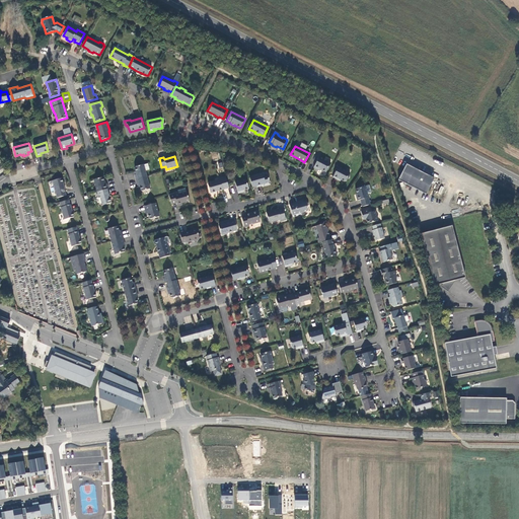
[(316,156),(311,166),(316,169),(316,167),(323,171),(328,162),(316,156)]
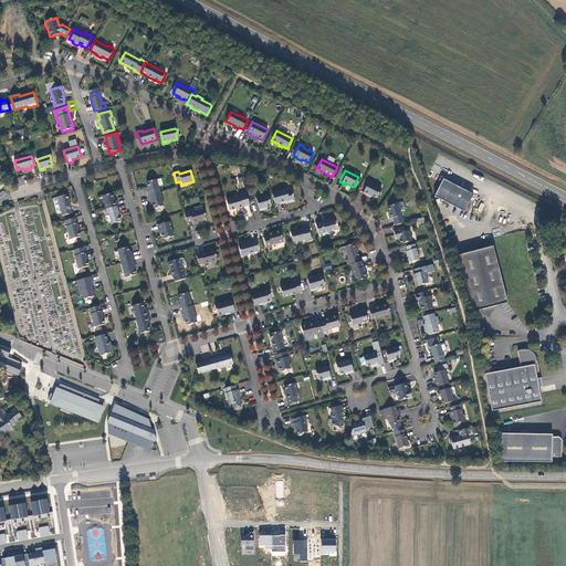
[(147,184),(148,187),(148,190),(147,191),(148,196),(160,192),(156,179),(147,181),(147,184)]
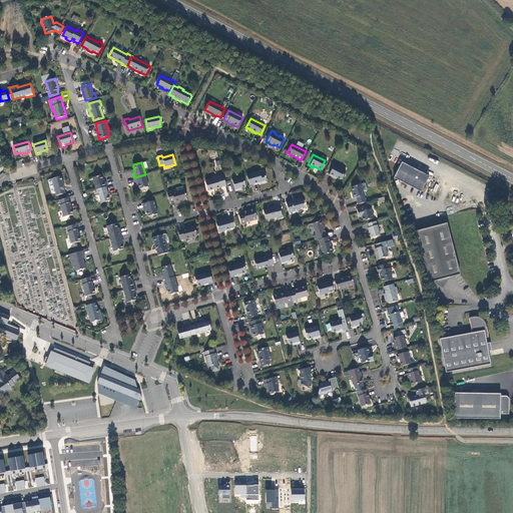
[(394,178),(421,192),(429,176),(402,162),(394,178)]
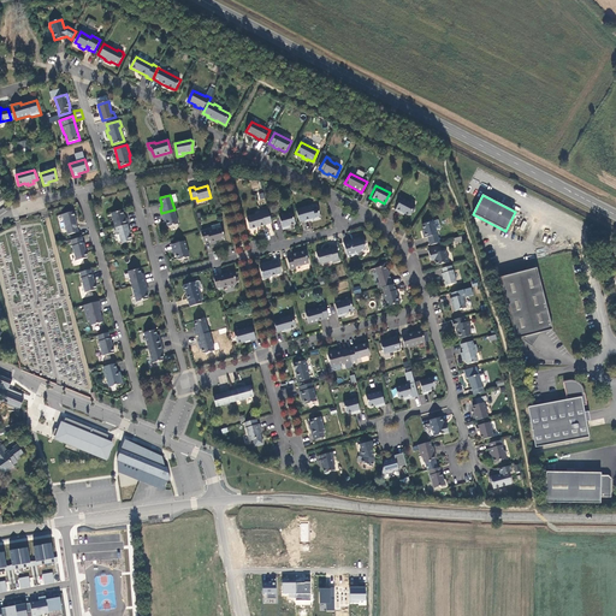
[(401,199),(395,211),(401,214),(401,212),(408,215),(410,215),(415,206),(401,199)]
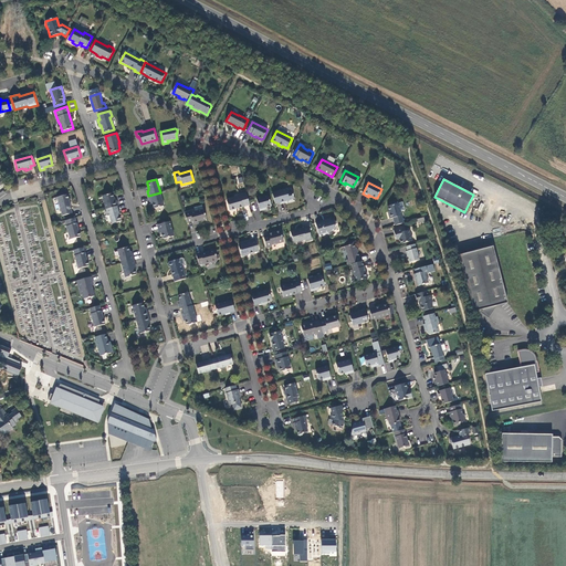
[(272,194),(275,205),(280,202),(281,205),(285,202),(285,201),(286,201),(287,202),(294,201),(292,192),(287,194),(286,189),(272,194)]
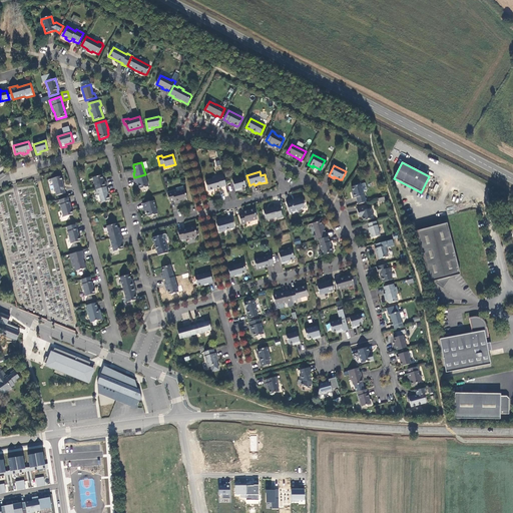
[(137,181),(138,185),(139,188),(140,188),(148,186),(145,174),(134,177),(135,182),(137,181)]
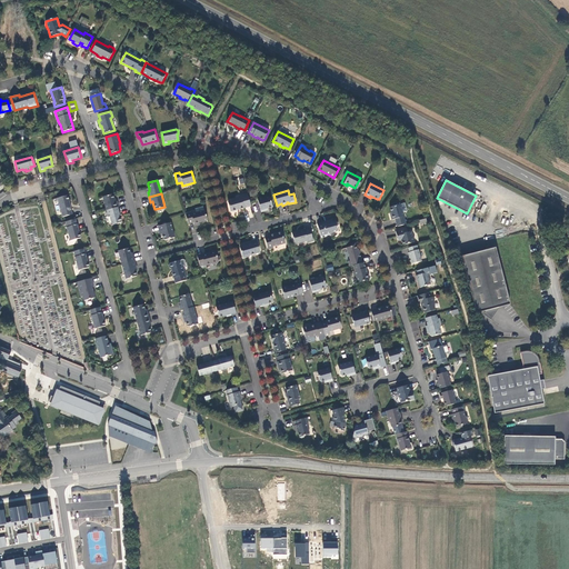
[(238,210),(251,206),(247,193),(238,196),(239,198),(229,201),(228,202),(230,212),(231,211),(232,212),(237,211),(238,210)]
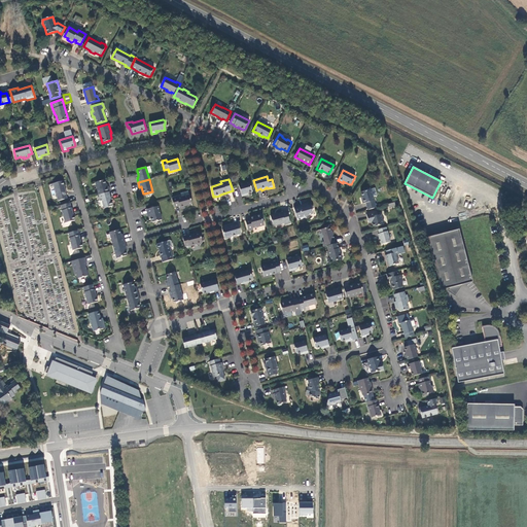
[(109,191),(110,191),(108,186),(107,187),(104,180),(95,182),(99,195),(109,191)]
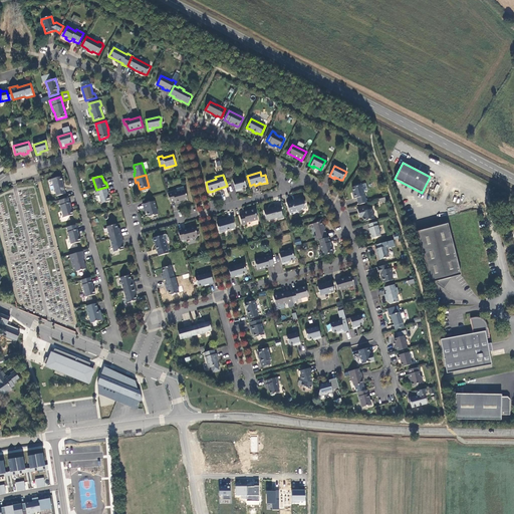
[(61,178),(48,181),(52,199),(66,195),(61,178)]
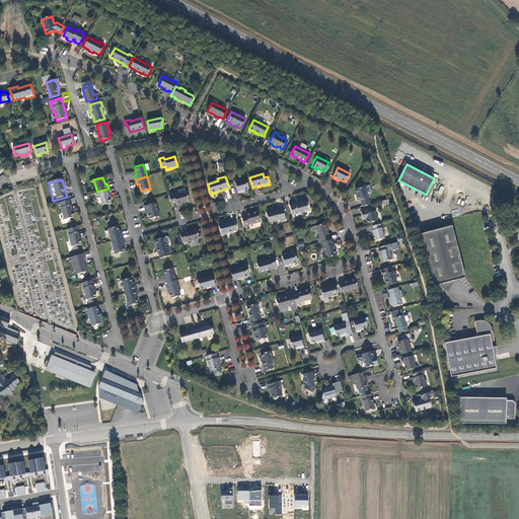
[(242,191),(248,189),(246,179),(235,182),(238,194),(242,193),(242,191)]
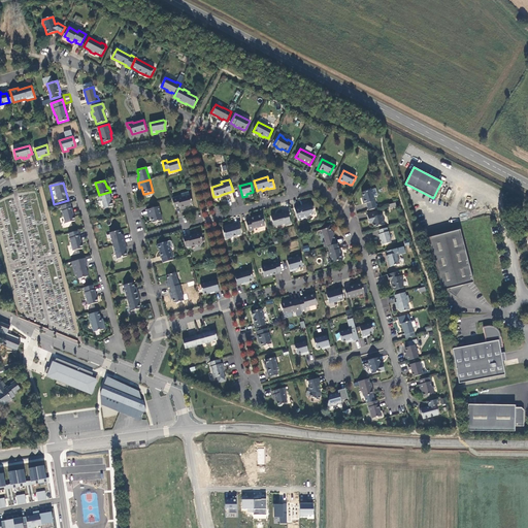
[(366,203),(368,210),(376,208),(371,190),(361,193),(363,199),(362,199),(363,204),(366,203)]
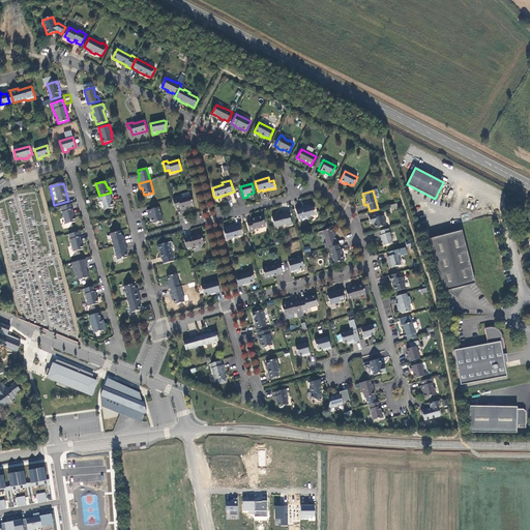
[(112,201),(110,193),(99,196),(98,196),(100,201),(101,201),(105,210),(113,207),(112,201)]
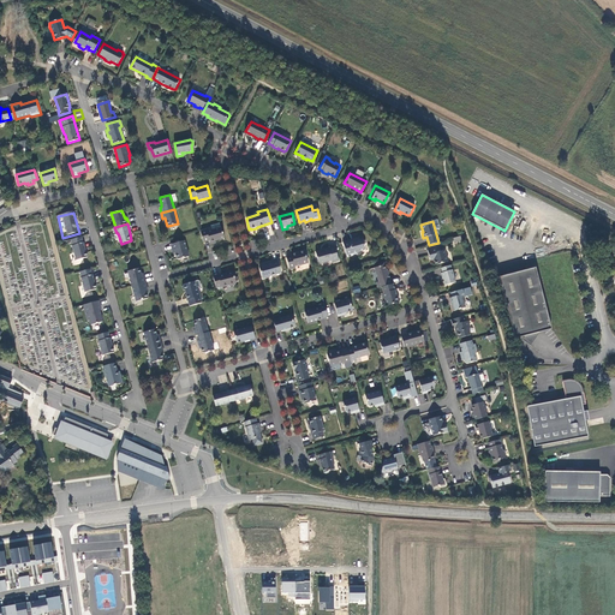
[(199,231),(203,243),(209,240),(210,244),(215,243),(215,240),(225,238),(221,227),(221,228),(220,224),(210,226),(212,231),(207,232),(207,228),(199,231)]
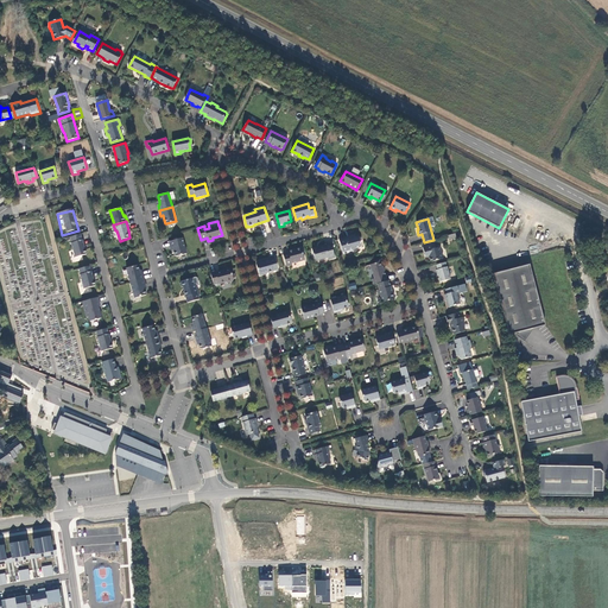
[(344,238),(339,239),(343,255),(353,252),(355,249),(361,247),(359,241),(362,241),(361,239),(358,236),(355,236),(355,234),(349,236),(349,239),(346,240),(344,238)]
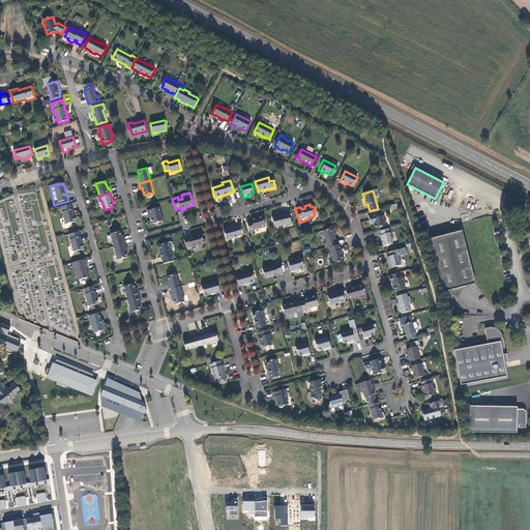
[(71,205),(57,208),(62,229),(77,226),(71,205)]
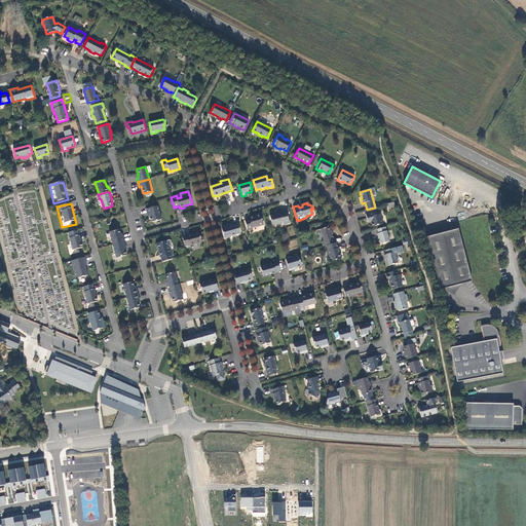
[(157,205),(146,210),(147,215),(149,214),(151,221),(152,222),(161,220),(157,205)]
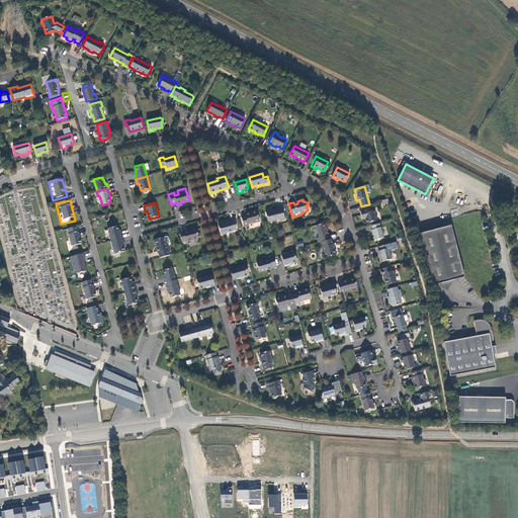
[(360,210),(361,216),(362,219),(365,219),(367,224),(376,221),(377,219),(376,217),(375,216),(375,214),(374,210),(371,211),(370,207),(360,210)]
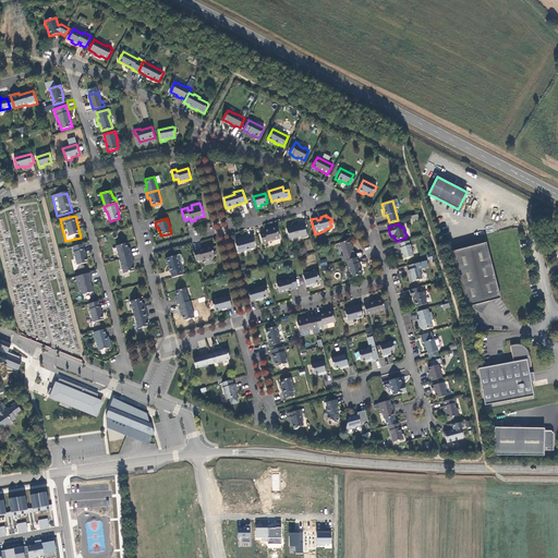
[(307,237),(304,225),(299,226),(299,225),(292,227),(293,228),(287,229),(289,240),(301,237),(302,239),(307,237)]
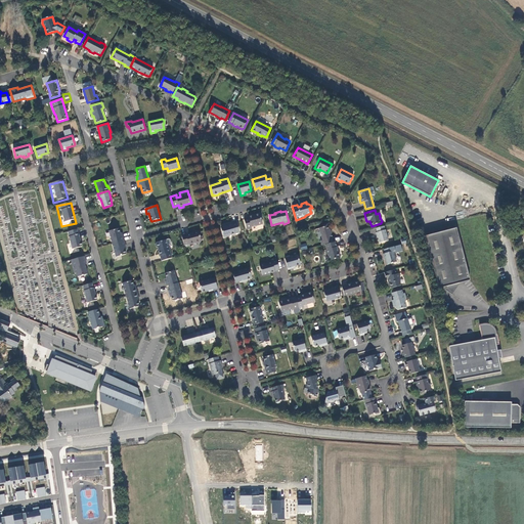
[(262,224),(260,214),(248,217),(249,217),(244,219),(247,230),(252,228),(251,226),(257,225),(262,224)]
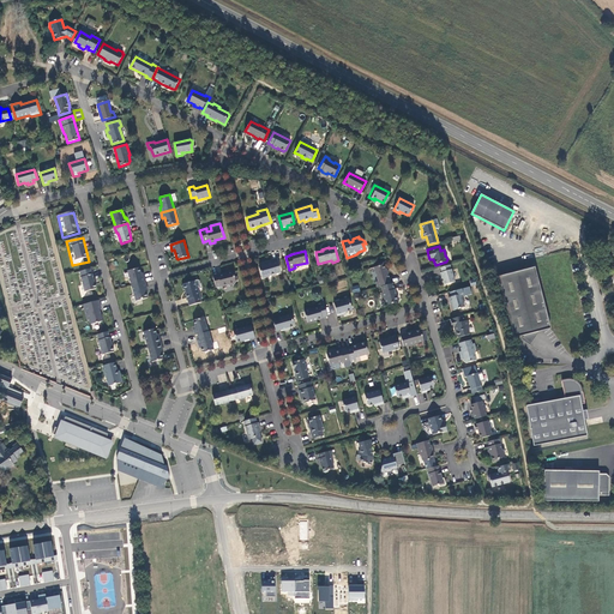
[(281,271),(277,259),(262,264),(262,266),(259,268),(262,278),(270,276),(278,274),(278,272),(281,271)]
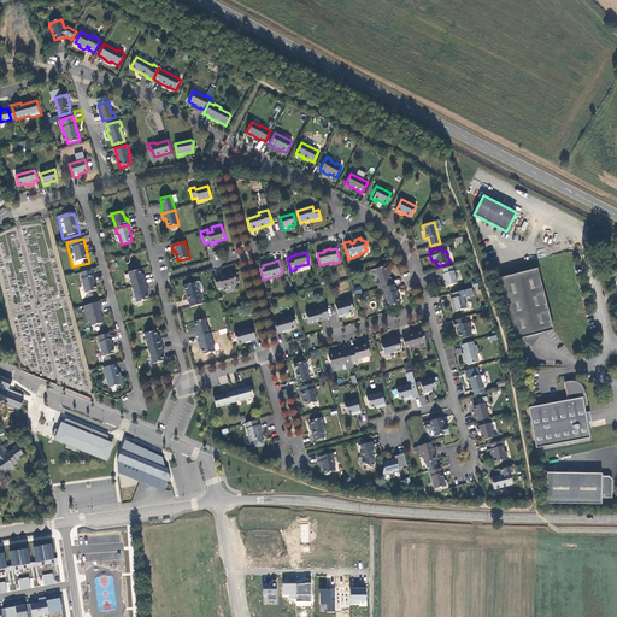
[(382,288),(393,286),(388,270),(387,270),(386,264),(380,265),(380,268),(376,269),(380,283),(377,283),(378,289),(382,288)]
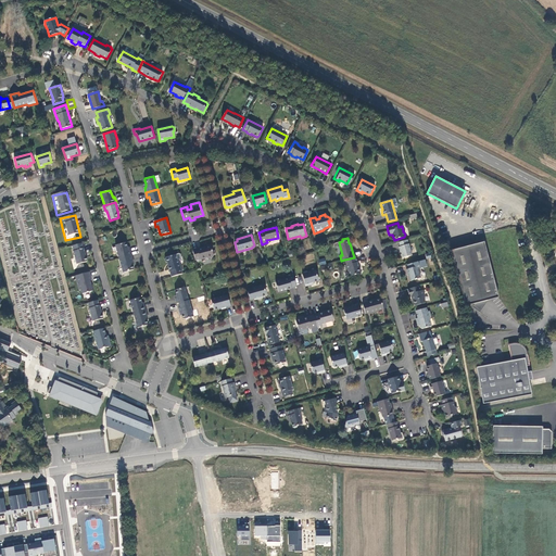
[(407,240),(399,242),(400,247),(399,247),(400,252),(401,252),(403,258),(412,255),(407,240)]
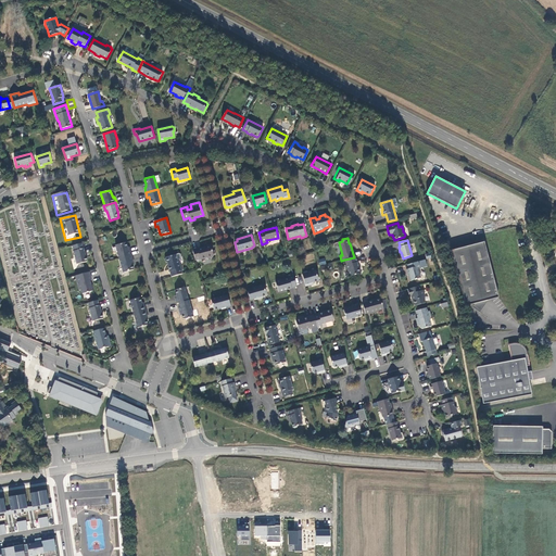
[(119,258),(131,255),(130,250),(128,251),(126,242),(115,245),(119,258)]
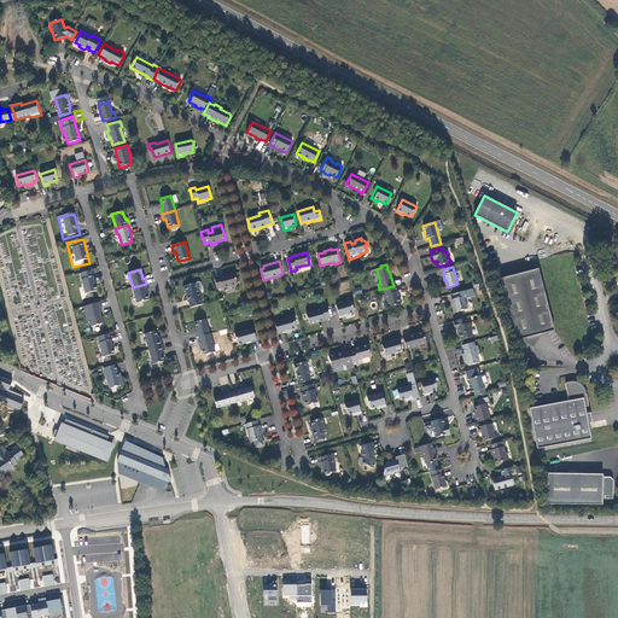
[(554,331),(538,269),(502,279),(518,340),(525,338),(526,342),(531,345),(538,334),(554,331)]
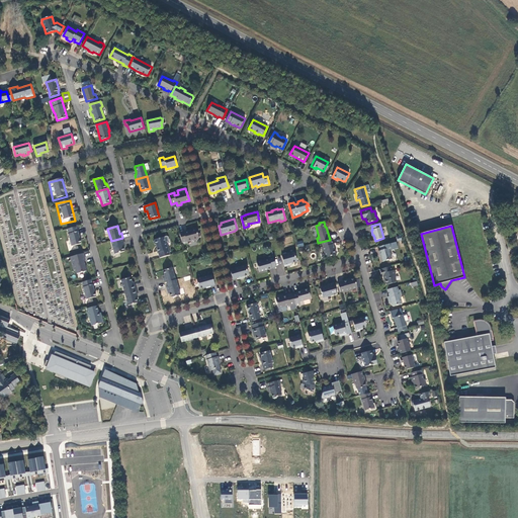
[(77,227),(64,231),(69,250),(82,247),(77,227)]
